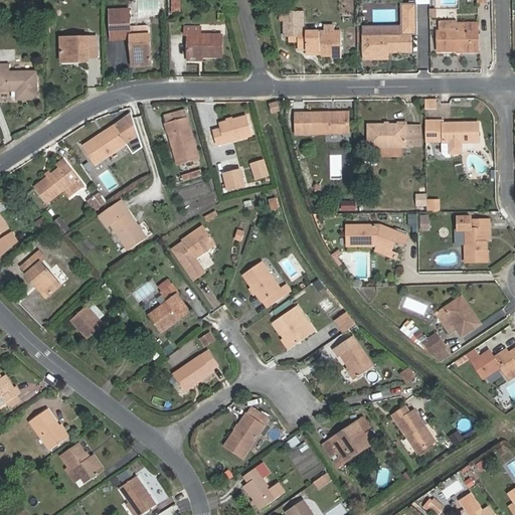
[(418,3),(402,3),(402,24),(402,33),(364,33),(364,54),(389,54),(389,47),(395,47),(395,50),(413,50),(413,34),(418,34),(418,3)]
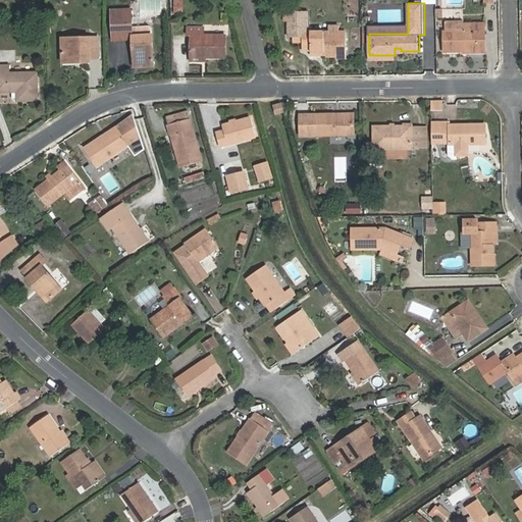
[(132,6),(112,7),(113,37),(133,36),(133,46),(137,46),(137,64),(153,64),(152,33),(133,33),(132,6)]
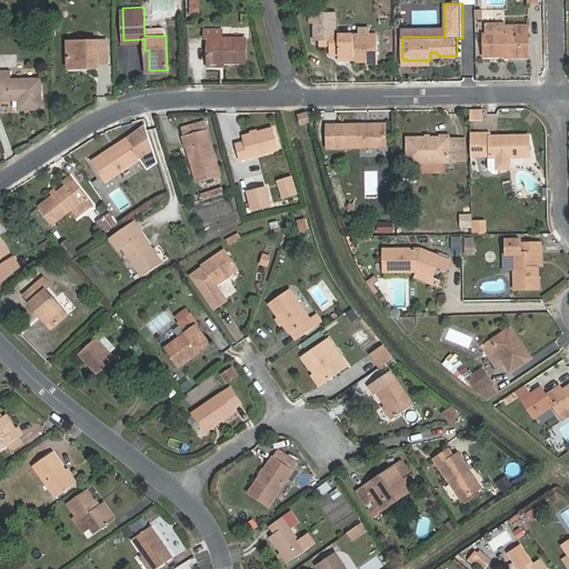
[(335,13),(315,13),(315,41),(329,41),(329,51),(339,51),(339,55),(353,55),(353,60),(366,60),(377,60),(377,36),(369,36),(369,29),(358,29),(358,36),(340,36),(340,31),(335,31),(335,13)]
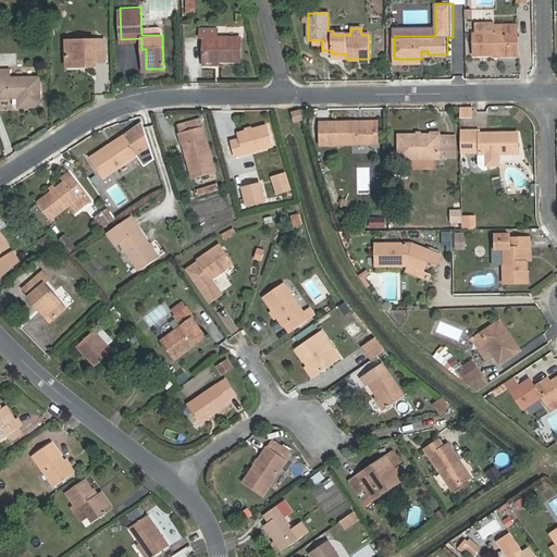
[(512,54),(512,33),(519,33),(518,24),(494,24),(494,32),(474,33),(474,51),(495,50),(495,56),(512,54)]
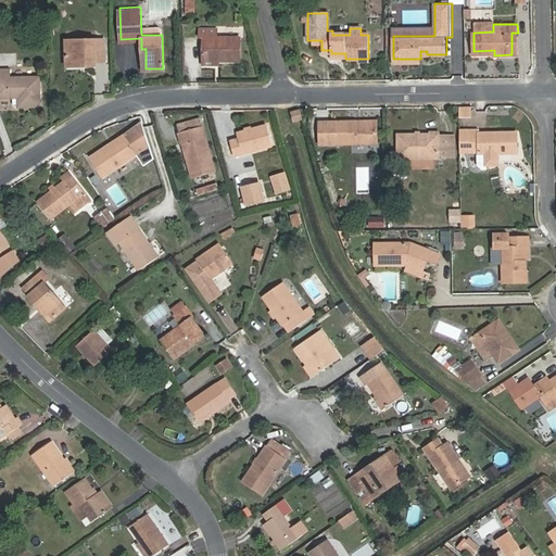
[(434,26),(393,27),(393,36),(434,36),(434,26)]
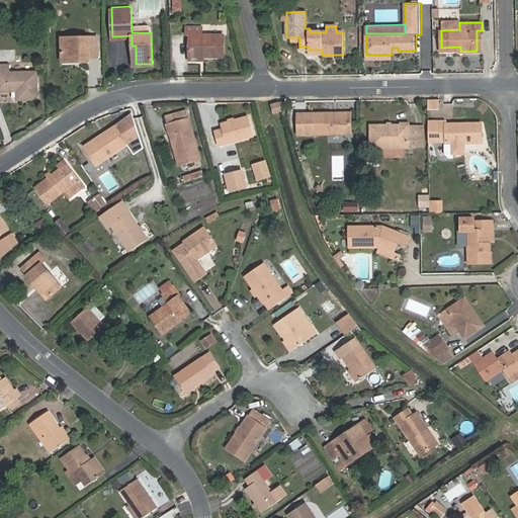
[(189,57),(204,57),(226,58),(225,35),(204,34),(204,26),(186,26),(186,35),(189,35),(189,57)]
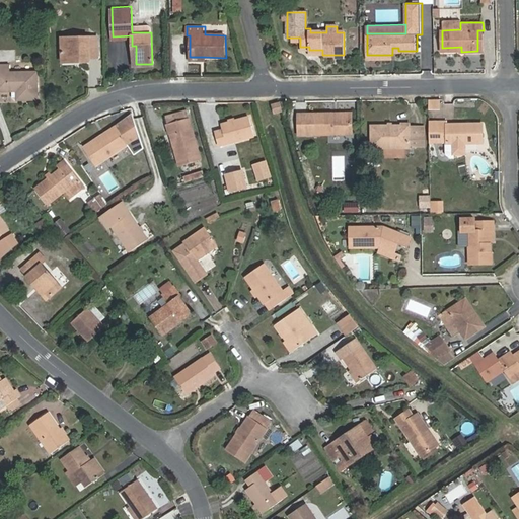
[(97,36),(62,38),(62,58),(77,58),(77,62),(92,62),(91,58),(98,58),(97,36)]
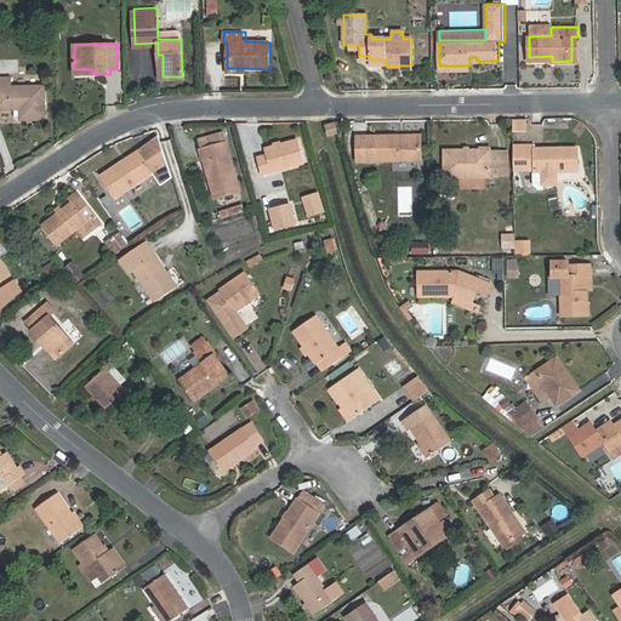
[(46,85),(12,86),(12,77),(0,77),(0,109),(21,110),(21,121),(47,120),(46,85)]
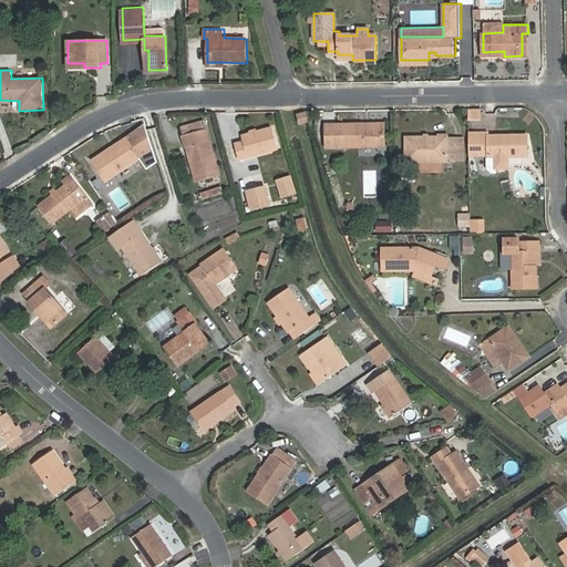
[(484,117),(484,106),(471,106),(470,117),(484,117)]
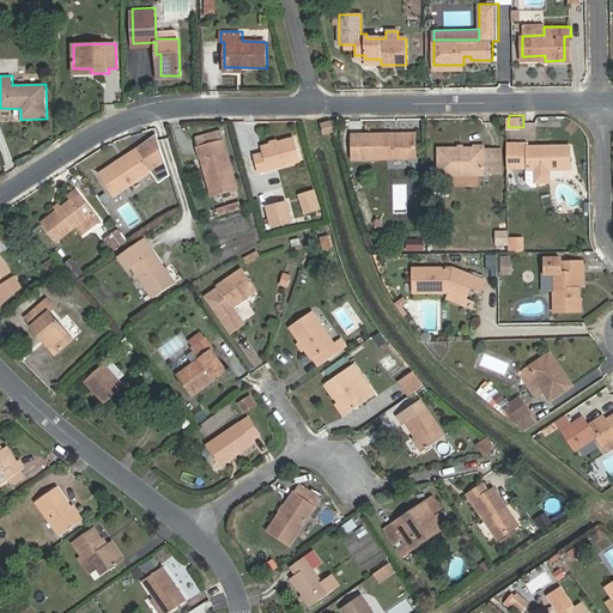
[(332,121),(332,120),(321,125),(323,135),(335,132),(332,121)]
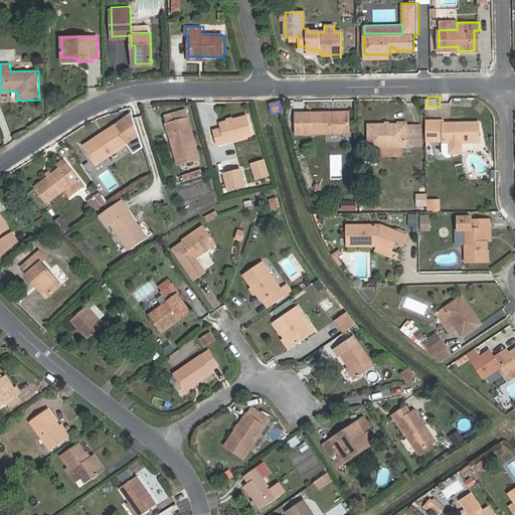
[(297,134),(349,134),(349,115),(329,115),(329,113),(298,114),(297,134)]
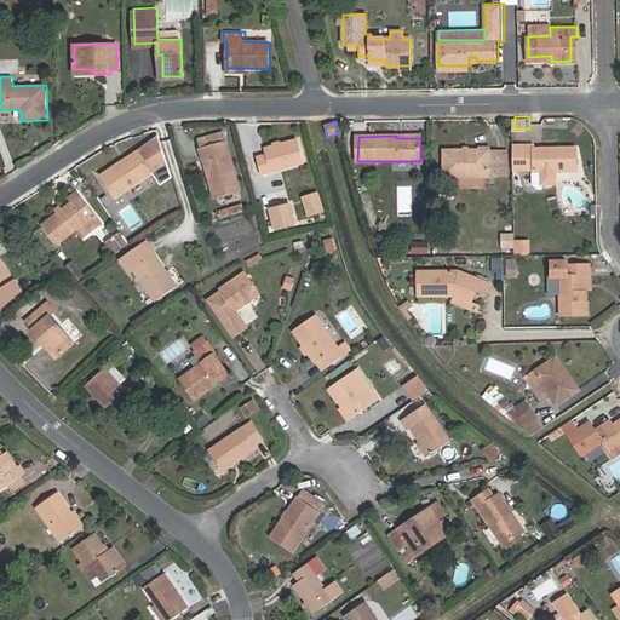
[(299,139),(264,148),(267,155),(258,158),(262,173),(305,164),(299,139)]
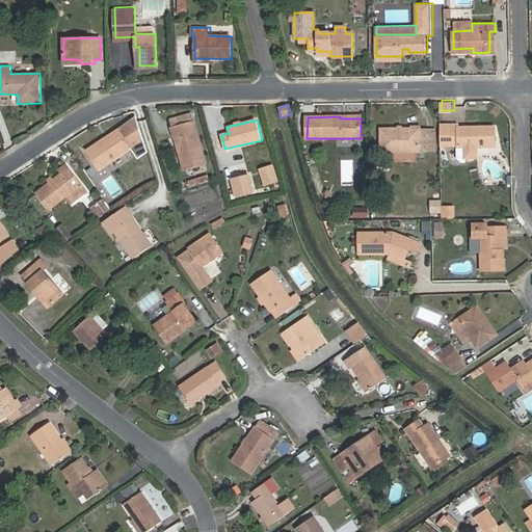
[(173,127),(185,170),(207,164),(194,121),(173,127)]
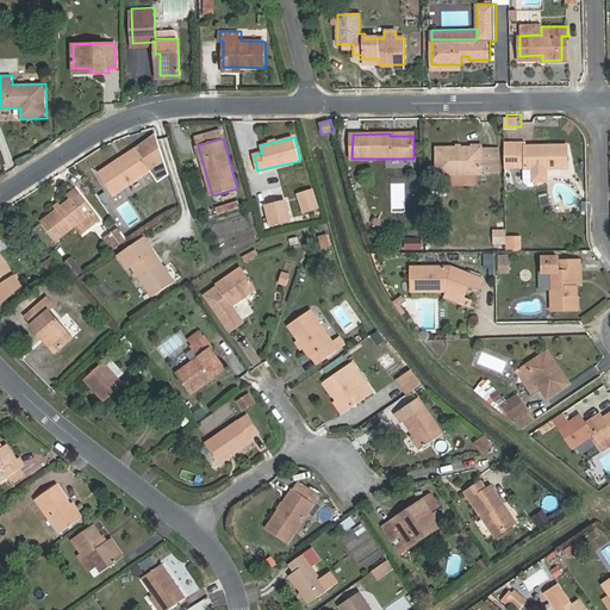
[(547,169),(568,169),(568,145),(527,145),(527,143),(516,143),(515,168),(527,168),(527,169),(534,170),(534,179),(547,179),(547,169)]
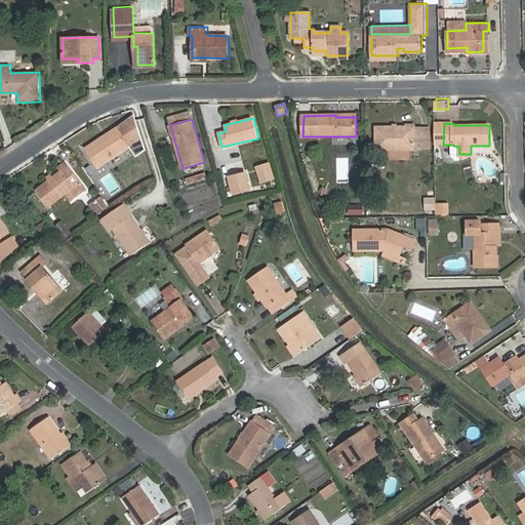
[(376,150),(415,150),(415,126),(376,127),(376,150)]
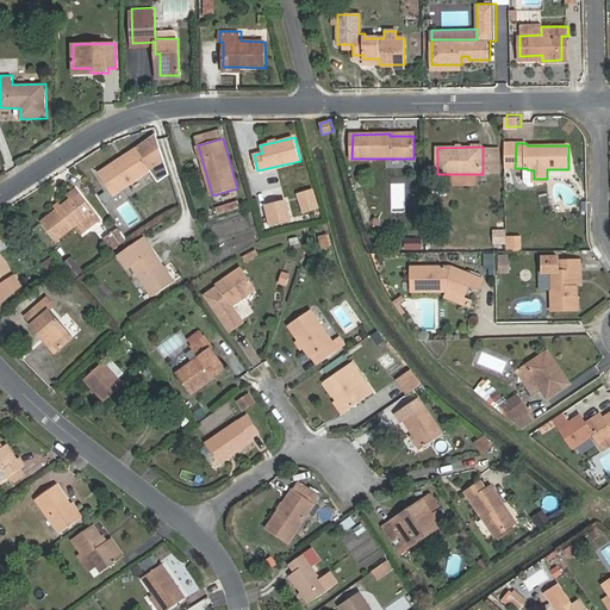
[(112,195),(151,170),(138,150),(122,162),(120,160),(98,174),(112,195)]
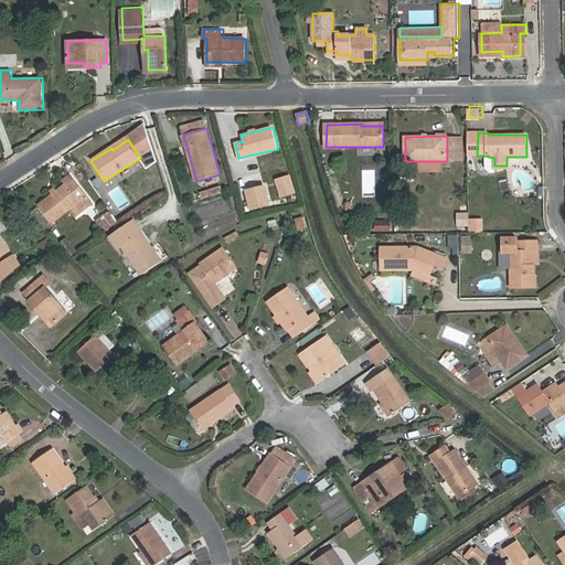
[(276,177),(283,196),(298,191),(292,172),(276,177)]
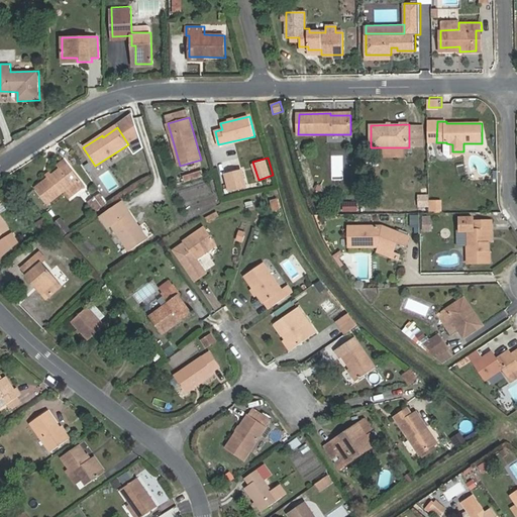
[(67,163),(35,187),(49,204),(80,180),(67,163)]
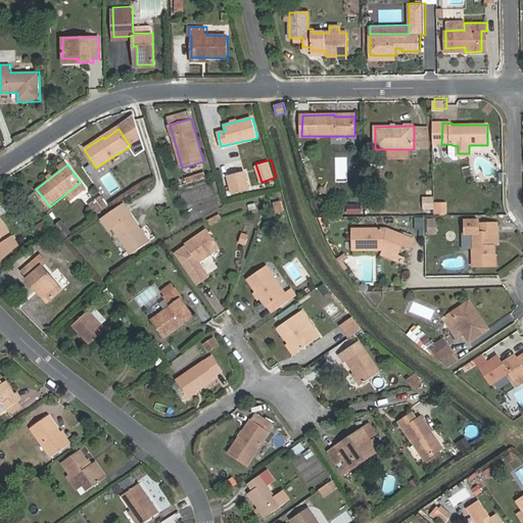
[(204,173),(185,179),(187,183),(206,177),(204,173)]
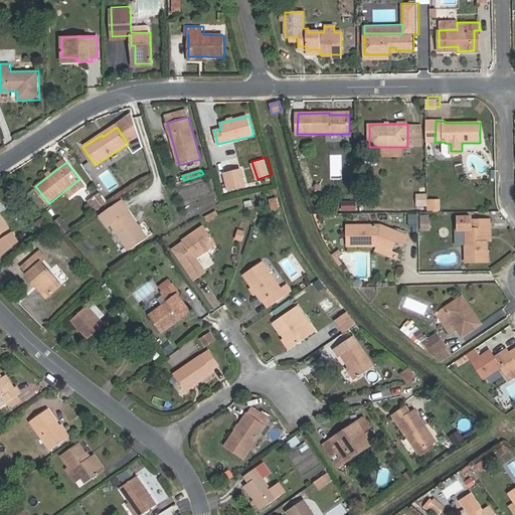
[(244,185),(240,171),(225,175),(228,189),(244,185)]
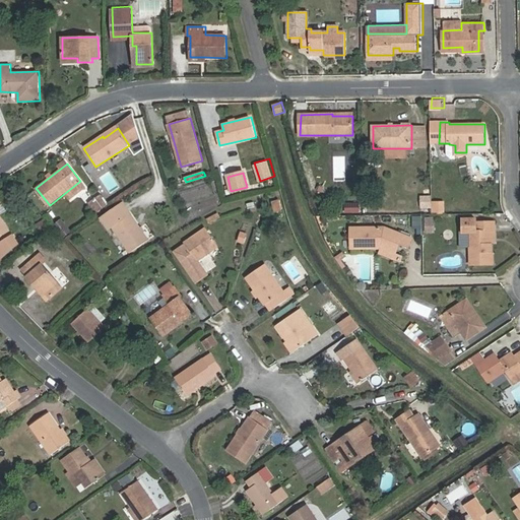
[(99,210),(107,205),(102,197),(93,202),(99,210)]
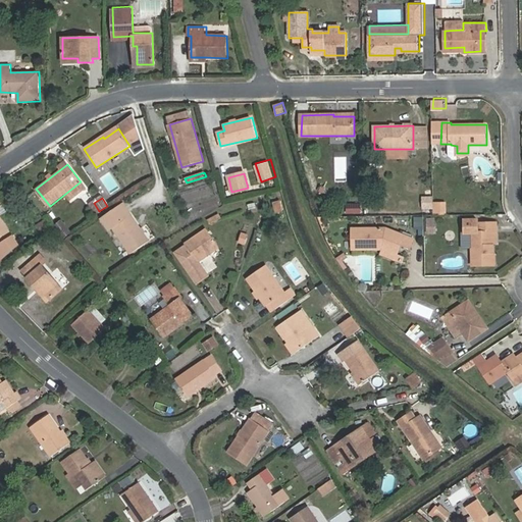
[(272,202),(275,214),(282,212),(278,200),(272,202)]
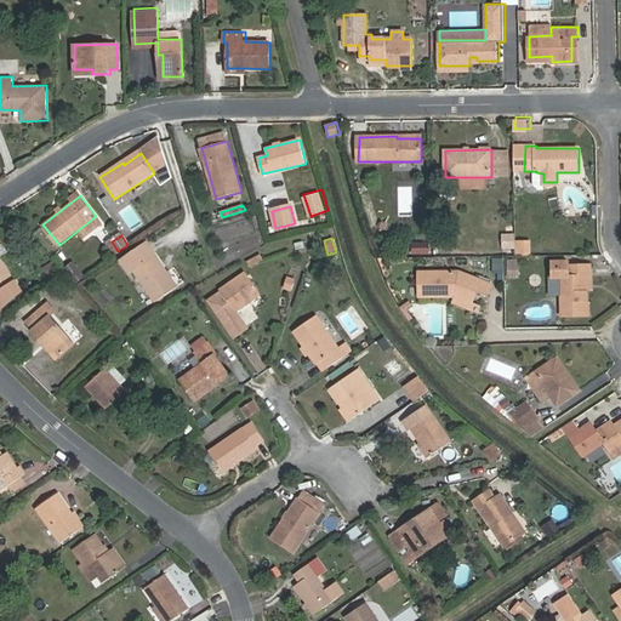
[(0,312),(24,292),(16,280),(15,280),(0,257),(0,245),(3,244),(0,239),(0,312)]
